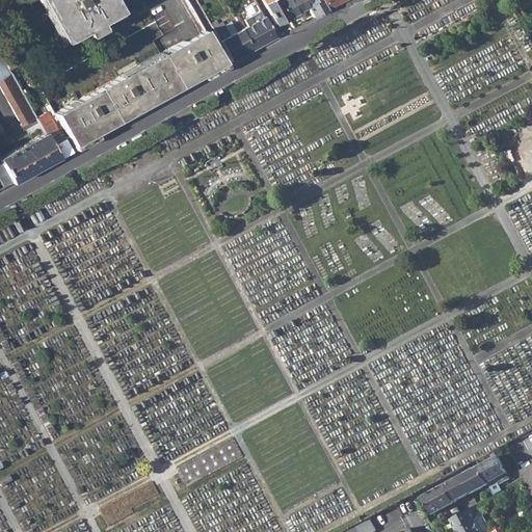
[(41,0),(64,42),(82,31),(83,34),(90,31),(98,27),(96,23),(114,12),(107,0),(41,0)]
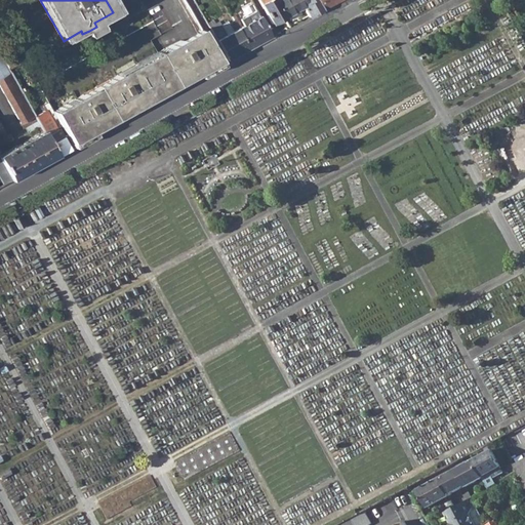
[(257,0),(272,24),(283,17),(273,0),(257,0)]
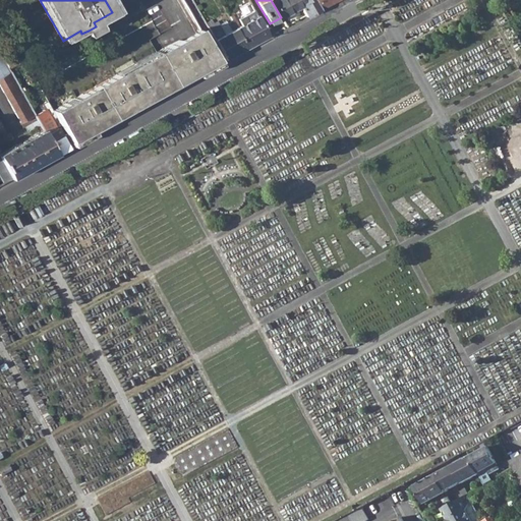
[(271,0),(281,17),(299,7),(304,16),(319,9),(312,0),(271,0)]
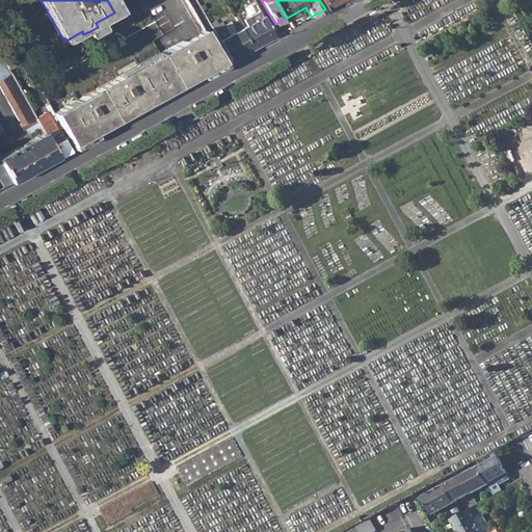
[(319,0),(325,9),(342,0),(319,0)]
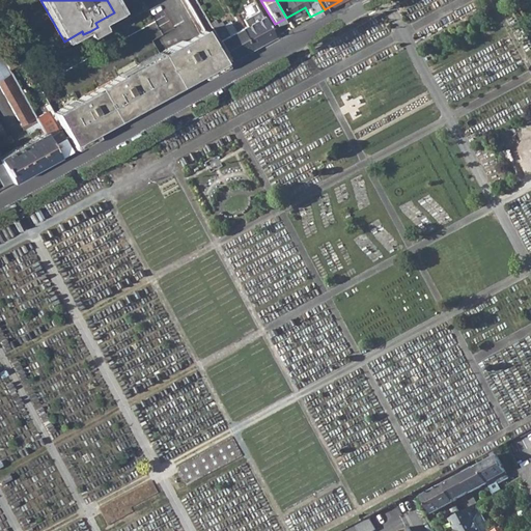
[(239,29),(250,50),(274,37),(261,16),(251,22),(249,17),(242,21),(245,26),(239,29)]
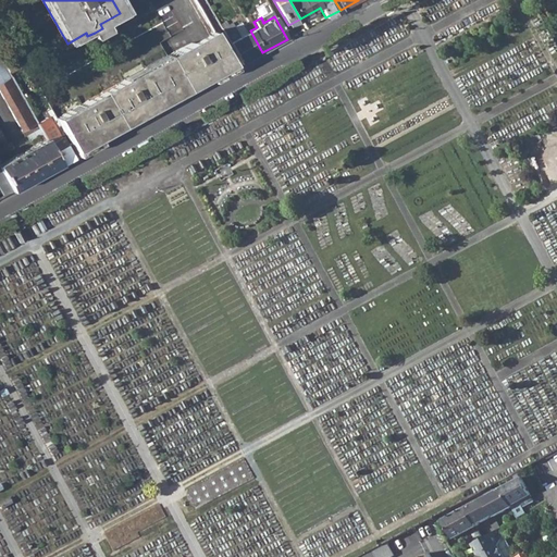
[(221,29),(242,64),(262,52),(250,31),(246,23),(242,26),(246,34),(238,37),(231,23),(221,29)]
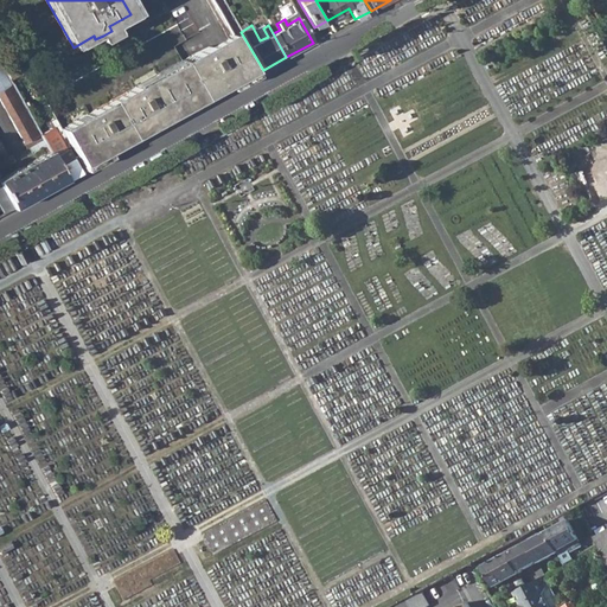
[(231,34),(208,48),(61,129),(83,170),(109,155),(106,148),(225,82),(229,87),(230,85),(254,74),(231,34)]
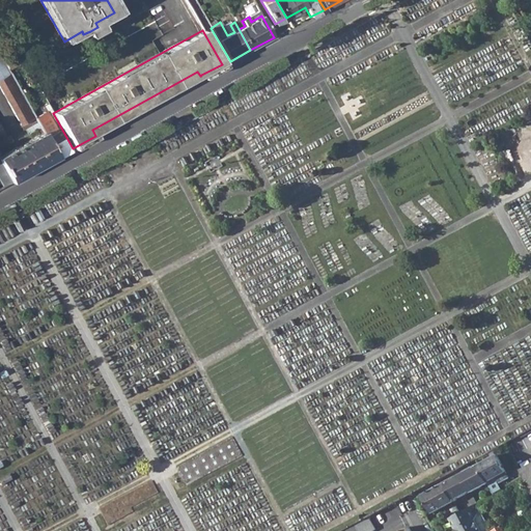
[(0,87),(23,129),(25,127),(36,120),(32,113),(8,71),(4,62),(0,54),(0,87)]
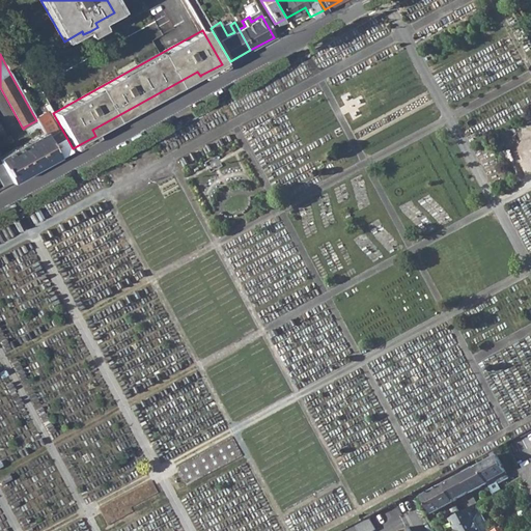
[(20,54),(4,62),(8,71),(24,62),(20,54)]
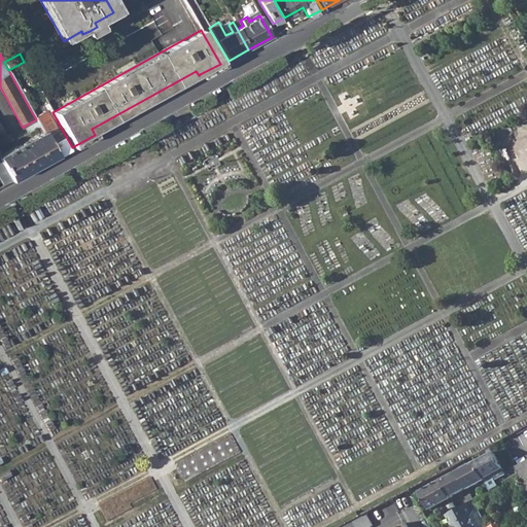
[(40,127),(43,132),(57,156),(68,149),(58,129),(56,130),(42,106),(32,112),(36,119),(40,127)]
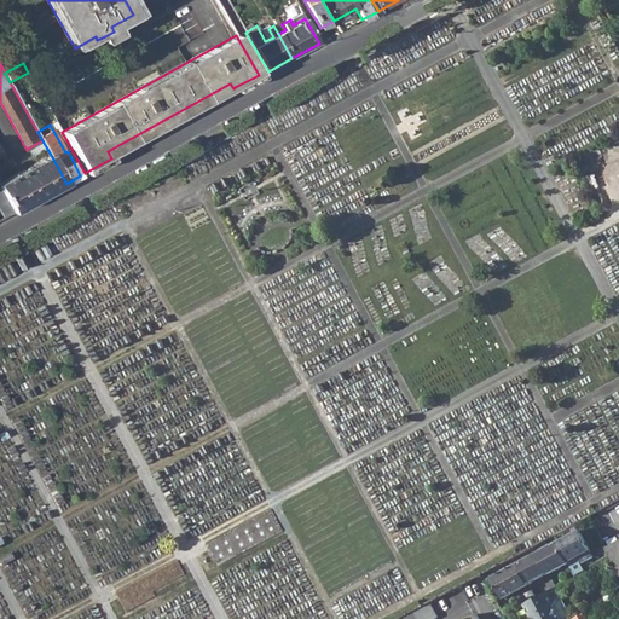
[(34,156),(47,149),(42,140),(29,148),(34,156)]
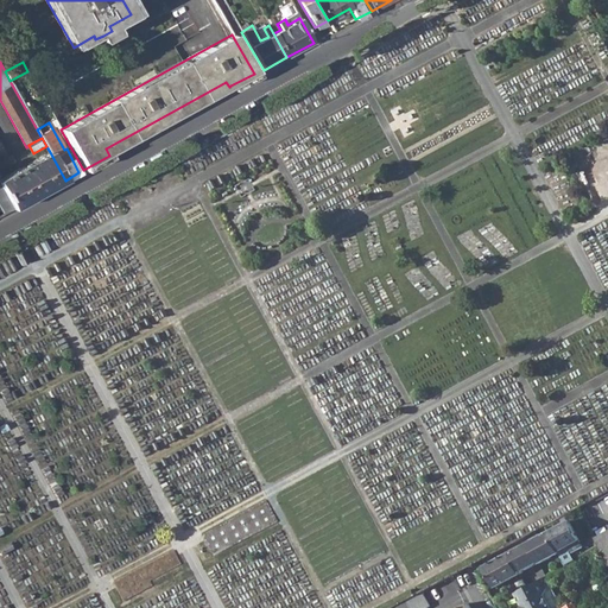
[(10,156),(6,158),(0,160),(0,184),(13,209),(65,181),(50,152),(2,178),(0,173),(0,168),(13,162),(10,156)]
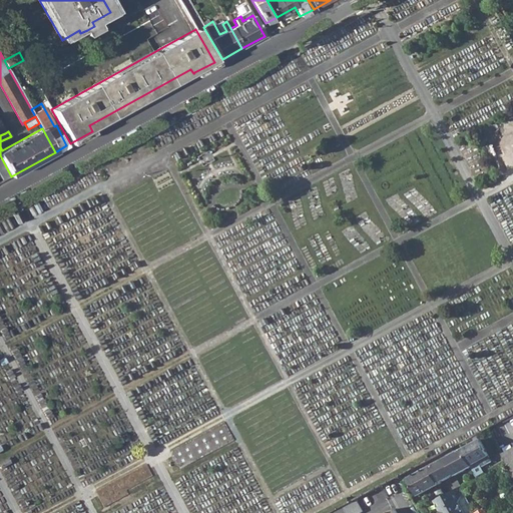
[(0,174),(3,180),(11,176),(0,155),(0,174)]
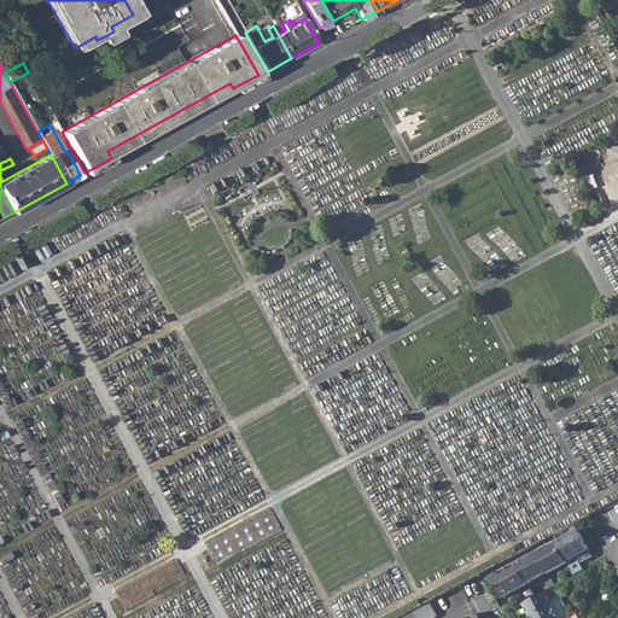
[(567,563),(570,566),(582,560),(592,555),(577,530),(557,541),(567,563)]
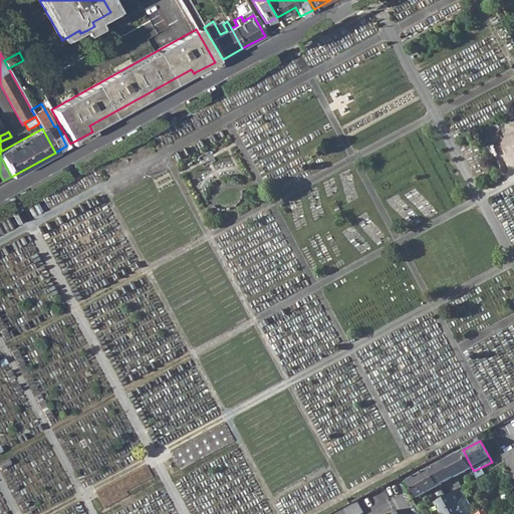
[(456,476),(472,468),(463,450),(447,459),(456,475),(456,476)]
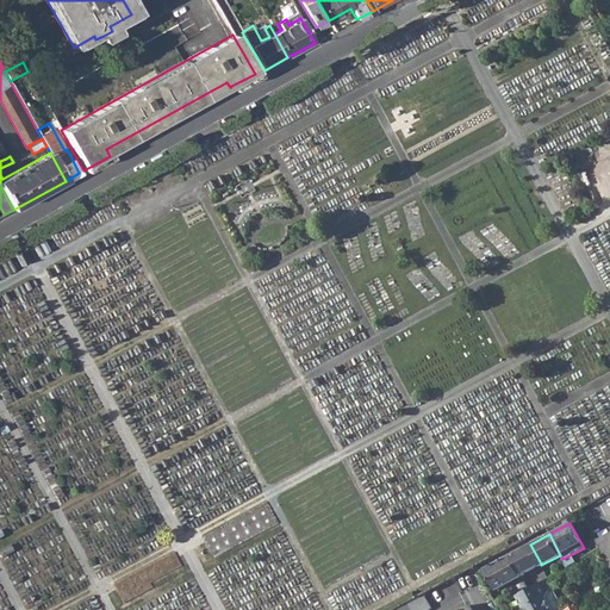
[(609,534),(605,537),(598,541),(609,564),(609,534)]
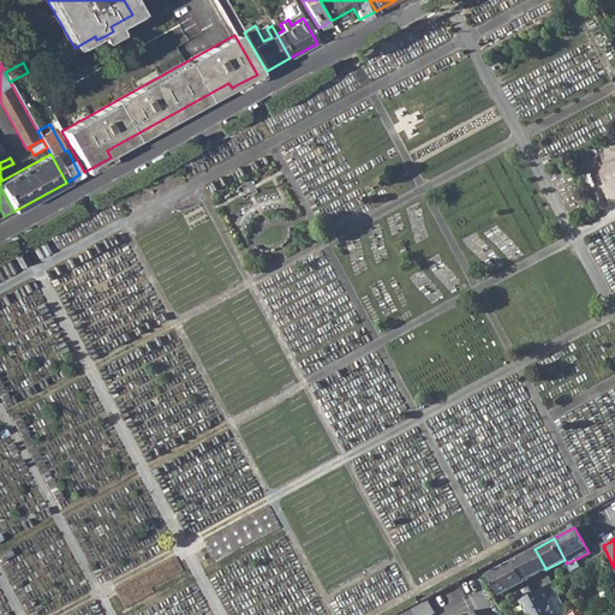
[(514,560),(525,579),(545,568),(535,549),(514,560)]
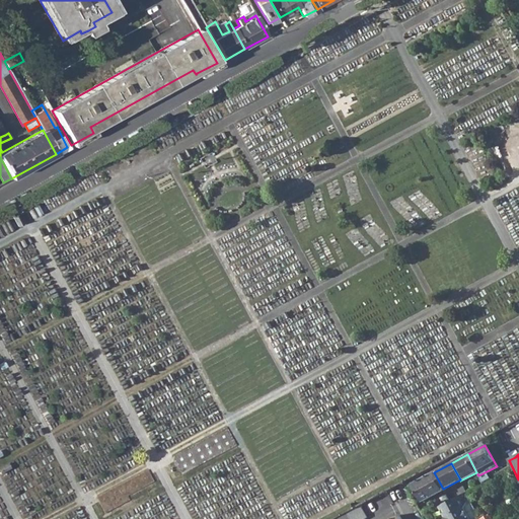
[(492,476),(489,470),(478,475),(482,482),(492,476)]
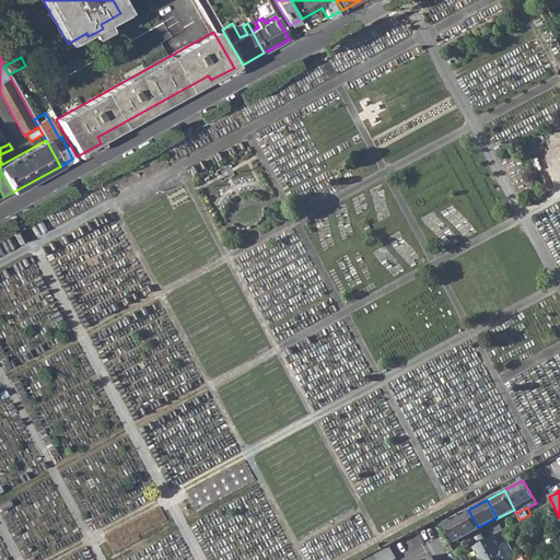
[(446,522),(456,540),(479,528),(478,527),(468,510),(446,522)]
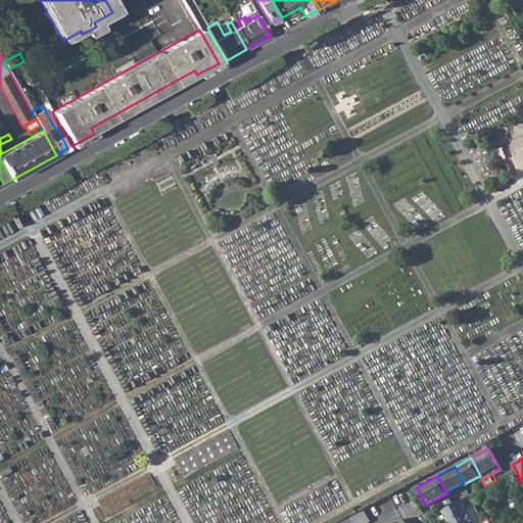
[(466,510),(473,522),(482,522),(468,494),(465,496),(469,504),(466,510)]
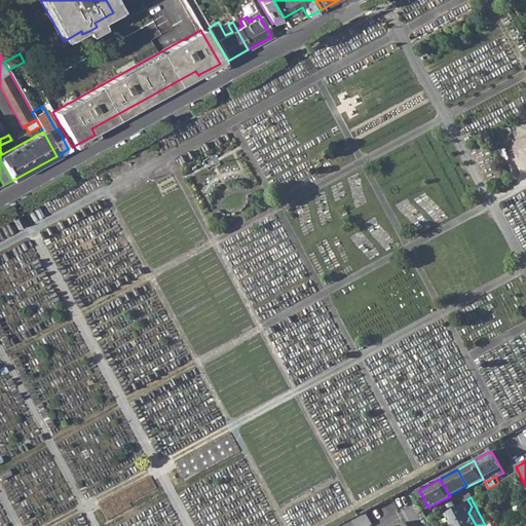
[(476,525),(468,513),(472,506),(467,499),(465,500),(455,506),(445,512),(451,524),(450,525),(476,525)]
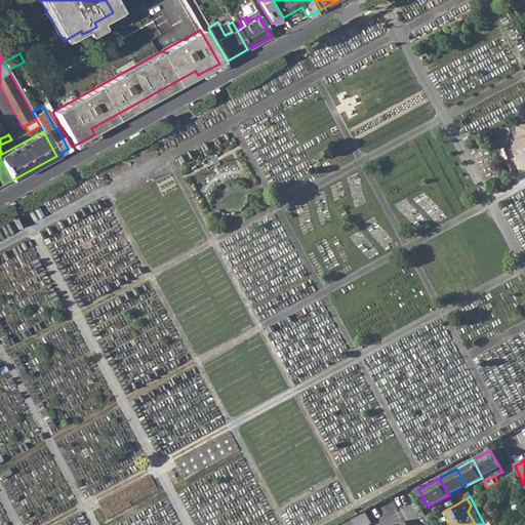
[(366,524),(370,523),(364,512),(360,514),(336,524),(366,524)]
